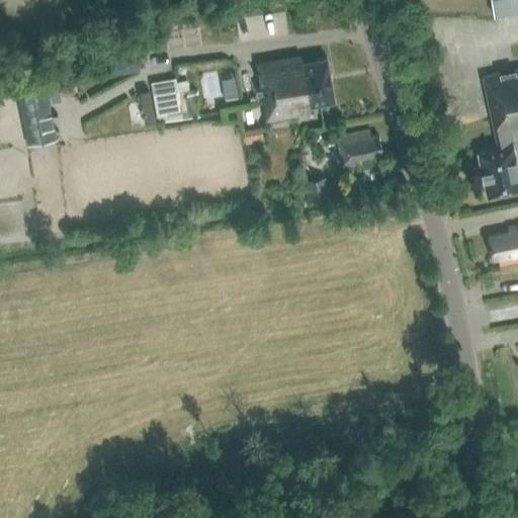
[(517,0),(493,0),(495,9),(517,5),(517,0)]
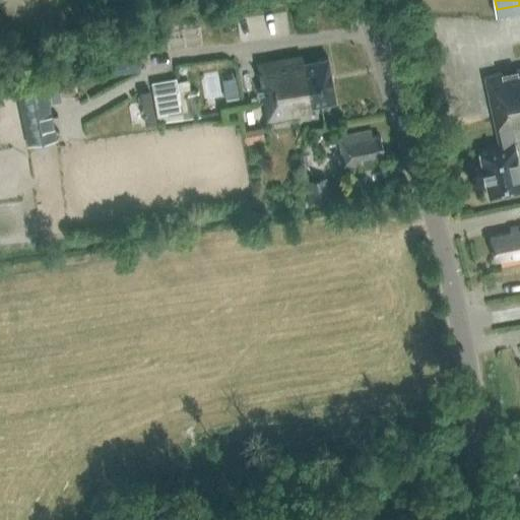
[(140,71),(138,55),(103,61),(105,77),(140,71)]
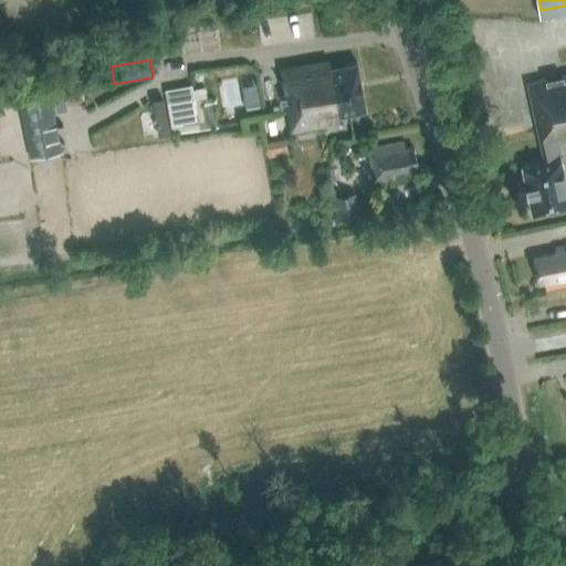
[(327,69),(326,63),(280,71),(291,132),(336,124),(335,116),(365,112),(356,63),(327,69)]
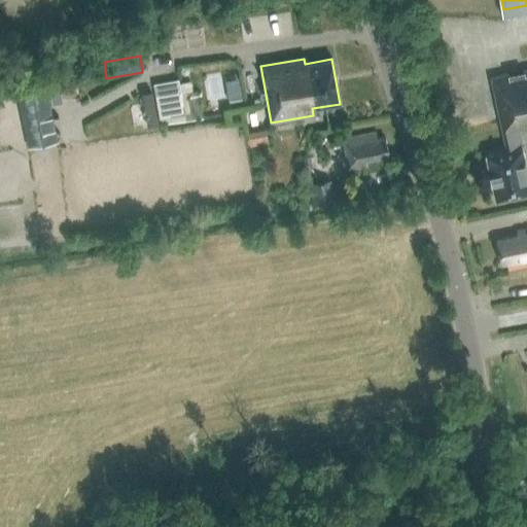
[(505,149),(485,153),(494,199),(526,190),(526,173),(518,128),(526,126),(526,69),(490,77),(505,149)]
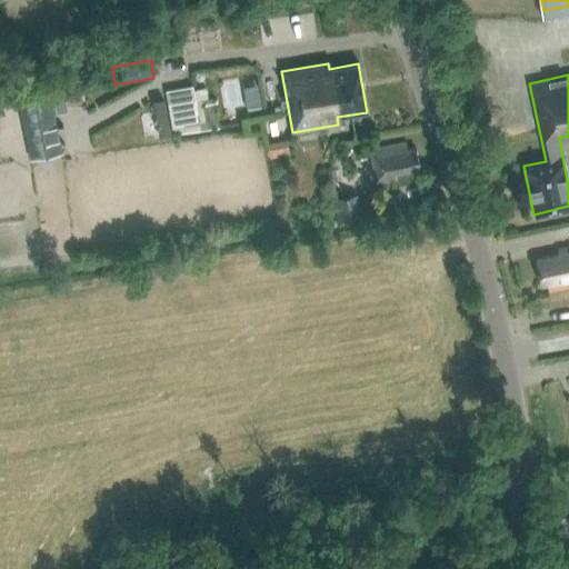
[(213,97),(206,99),(195,100),(192,86),(165,90),(171,128),(172,135),(218,129),(213,97)]
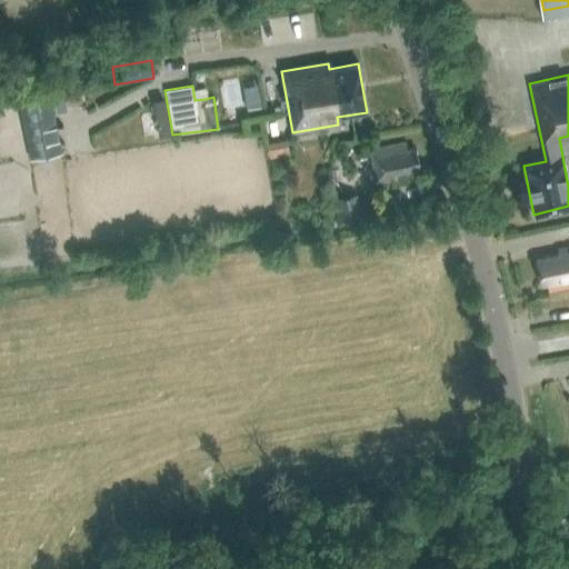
[(61,155),(49,91),(18,98),(30,161),(61,155)]
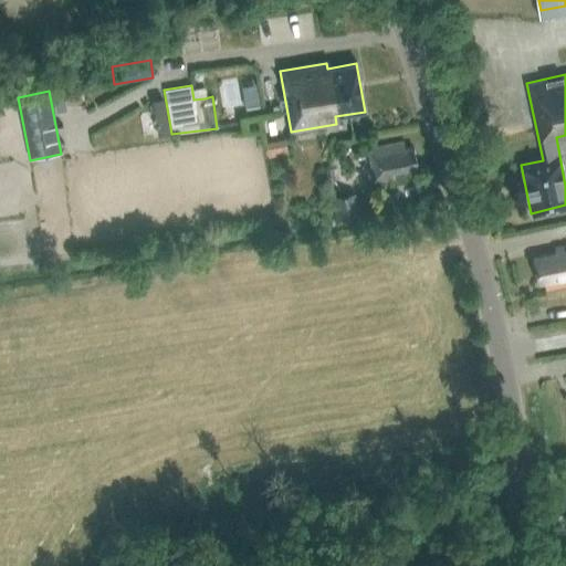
[(412,149),(404,150),(402,144),(368,150),(369,153),(365,153),(366,159),(369,158),(374,180),(391,178),(390,173),(416,168),(412,149)]
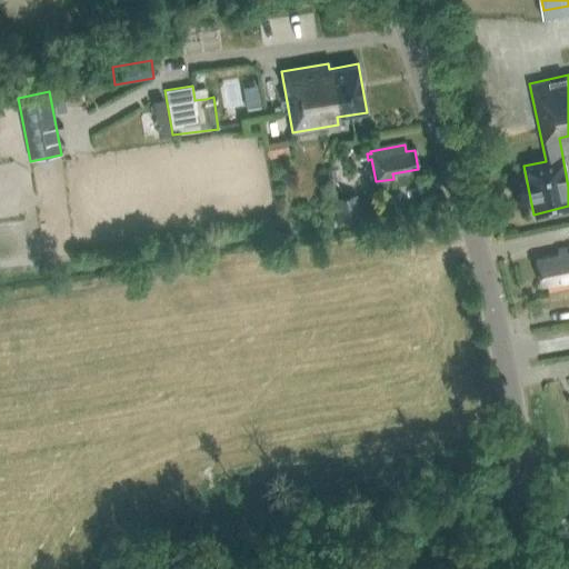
[(361,217),(357,193),(336,199),(340,221),(361,217)]
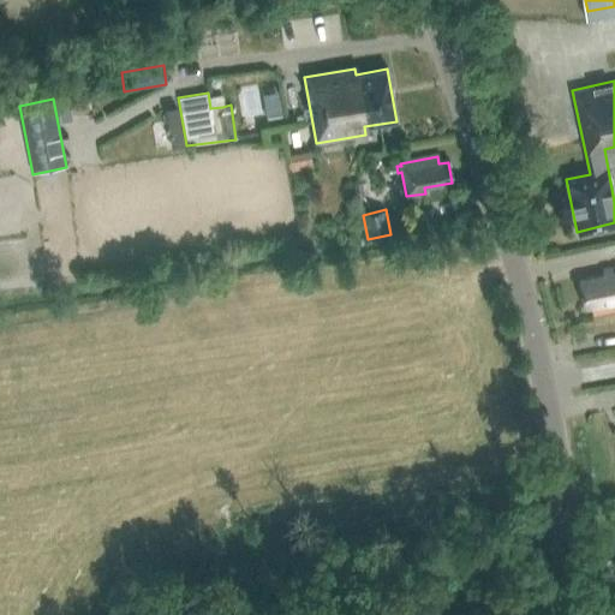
[(590,304),(591,314),(614,309),(614,266),(603,268),(604,274),(579,279),(584,304),(590,304)]
